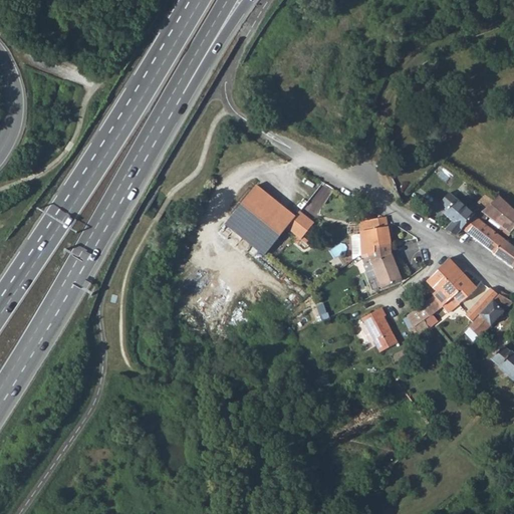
[(226,229),(266,259),(288,230),(296,219),(256,189),(226,229)]
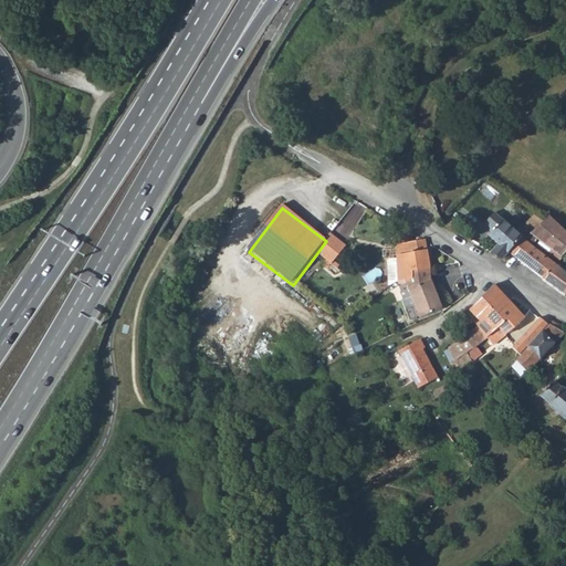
[(490,252),(501,259),(507,252),(523,238),(494,213),(485,223),(493,230),(492,231),(491,232),(490,233),(490,236),(490,237),(491,238),(498,243),(490,252)]
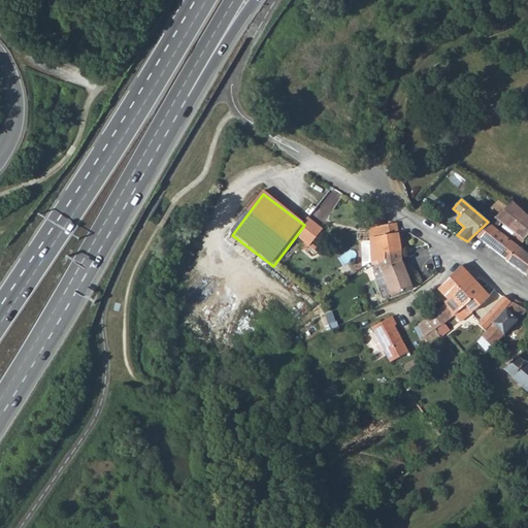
[(527,217),(521,210),(512,201),(506,205),(506,206),(494,217),(523,240),(527,234),(527,217)]
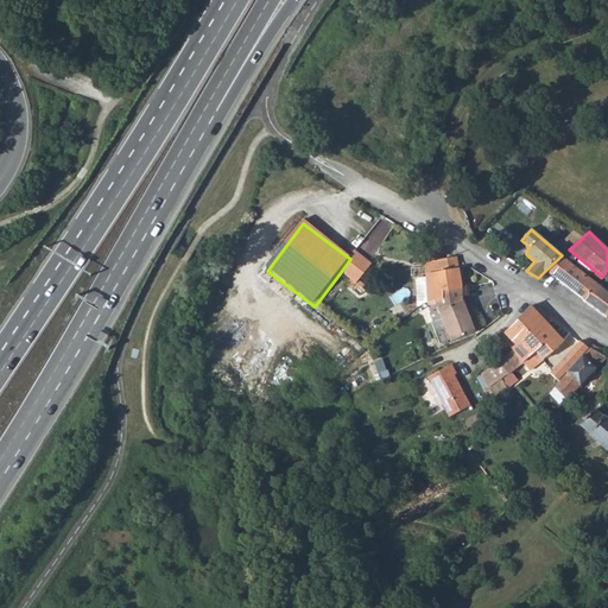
[(373,266),(355,253),(350,259),(341,272),(358,286),(360,283),(373,266)]
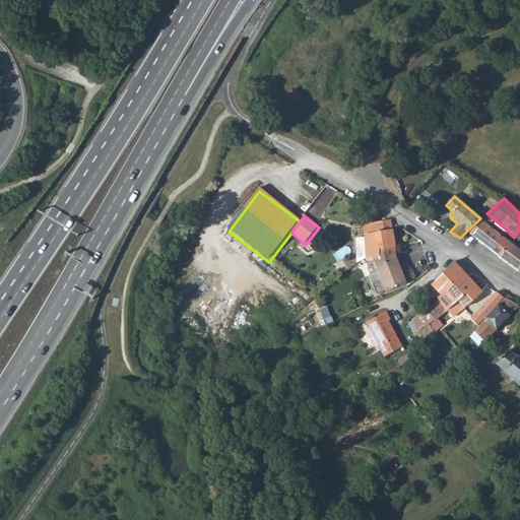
[(510,243),(480,218),(466,232),(498,255),(498,256),(518,270),(519,269),(519,268),(519,250),(510,244),(510,243)]
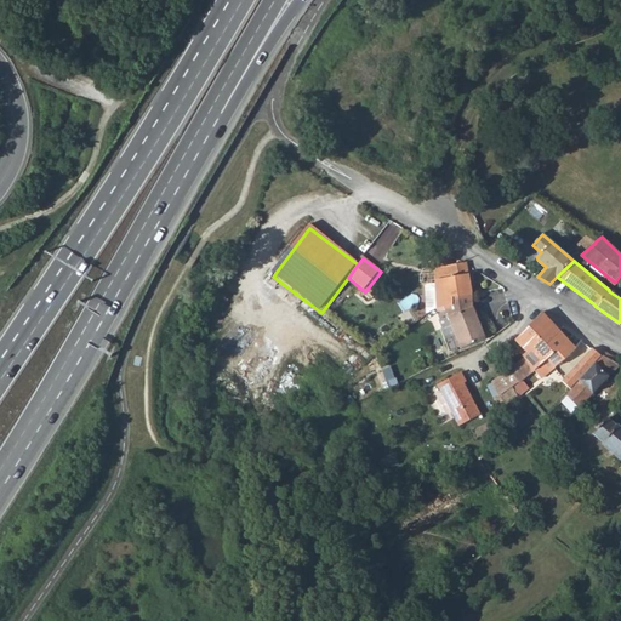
[(471,294),(467,268),(465,265),(460,266),(444,268),(433,268),(436,288),(427,289),(425,291),(427,311),(438,309),(451,307),(451,298),(471,294)]
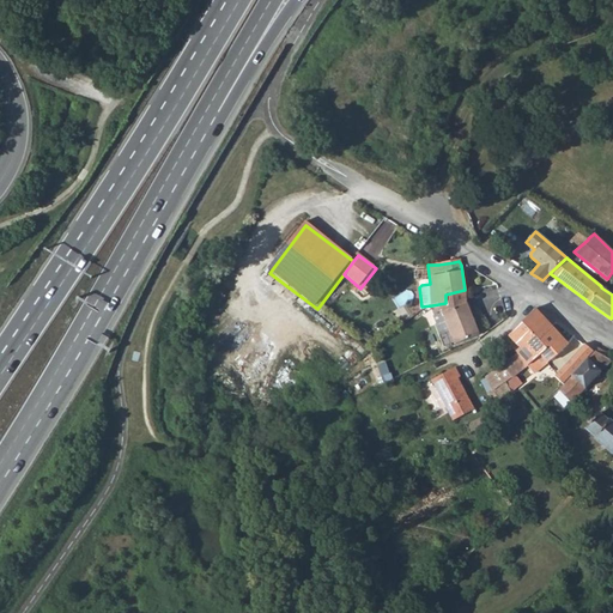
[(360,289),(371,297),(374,293),(363,285),(360,289)]
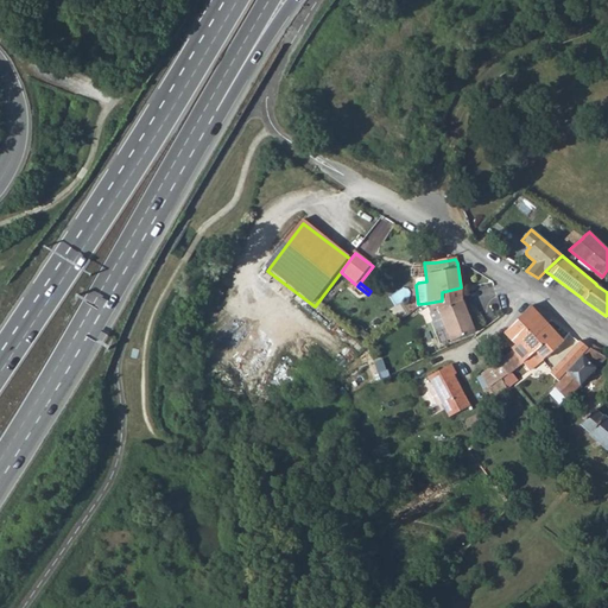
[(462,301),(461,287),(442,292),(442,301),(443,305),(438,308),(449,340),(472,331),(464,318),(468,317),(462,301)]
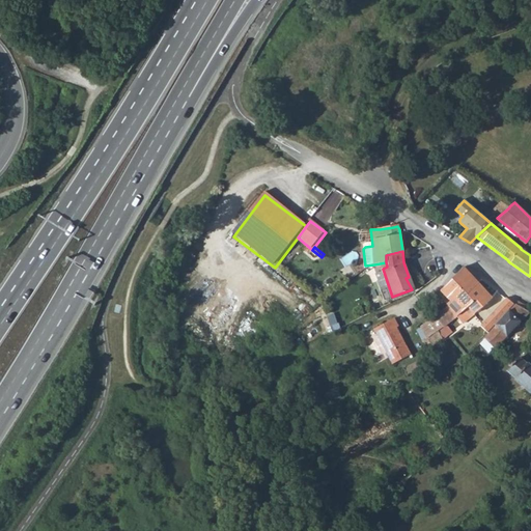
[(492,300),(464,269),(441,290),(450,302),(446,306),(448,308),(455,317),(456,320),(459,317),(458,315),(468,308),(472,314),(481,309),(492,300)]
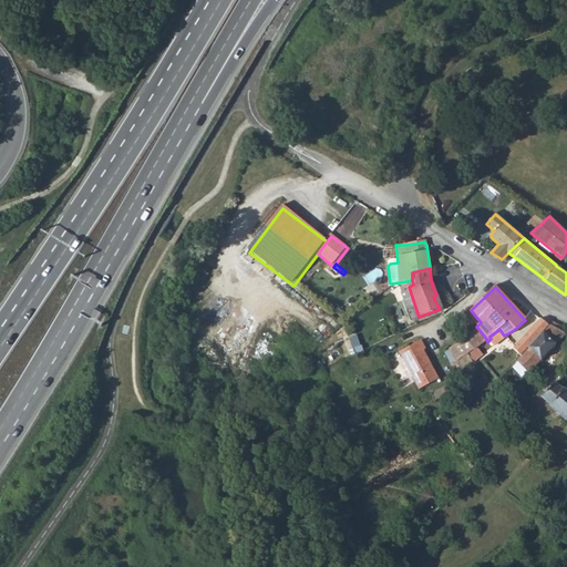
[(512,348),(521,356),(547,326),(538,319),(512,348)]
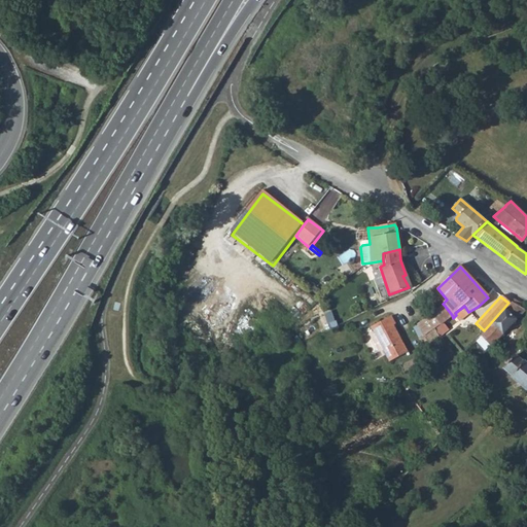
[(516,307),(510,302),(508,303),(484,330),(479,336),(489,345),(490,347),(524,312),(516,307)]
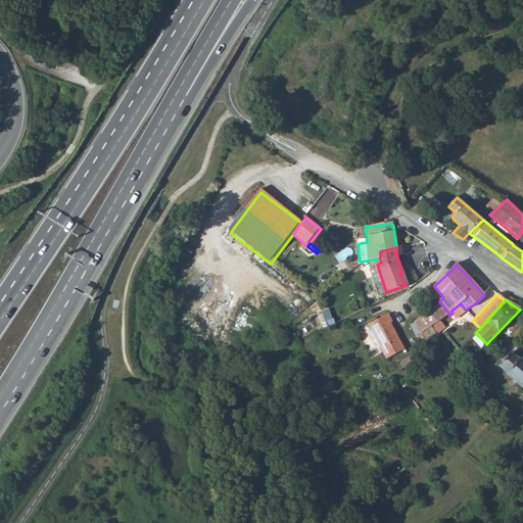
[(448,313),(441,303),(429,313),(414,323),(420,334),(424,343),(436,334),(431,327),(448,313)]
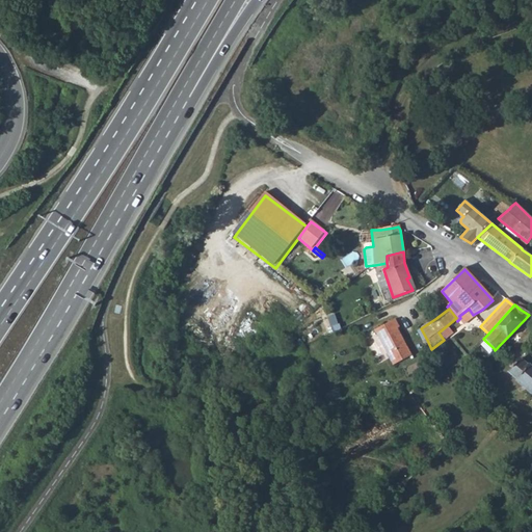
[(462,320),(473,315),(469,309),(459,316),(460,318),(462,320)]
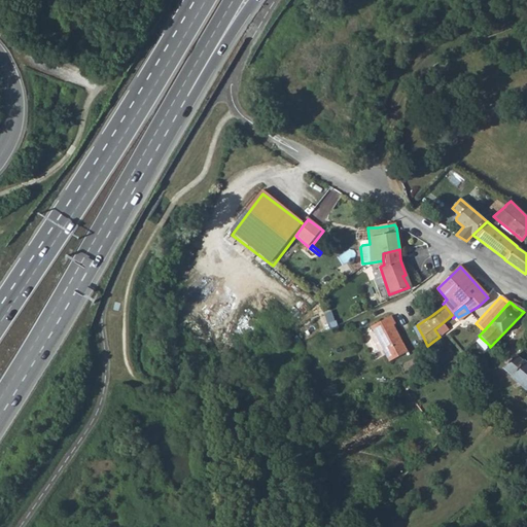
[(392,317),(373,328),(392,362),(411,352),(395,325),(397,324),(392,317)]
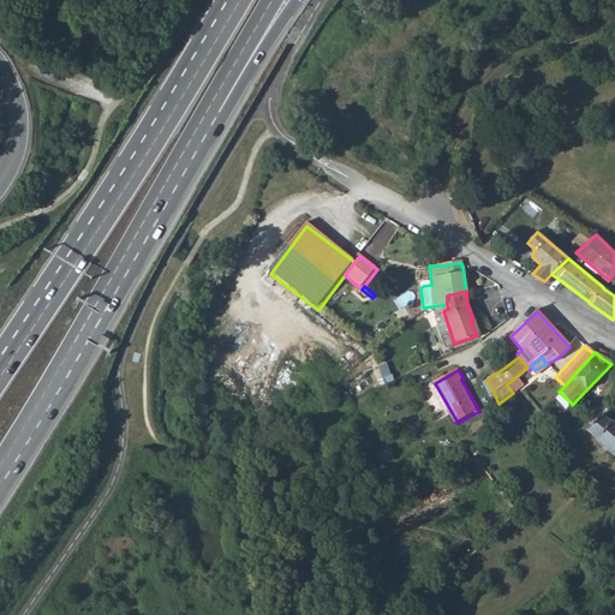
[(563,410),(571,402),(559,392),(553,399),(563,410)]
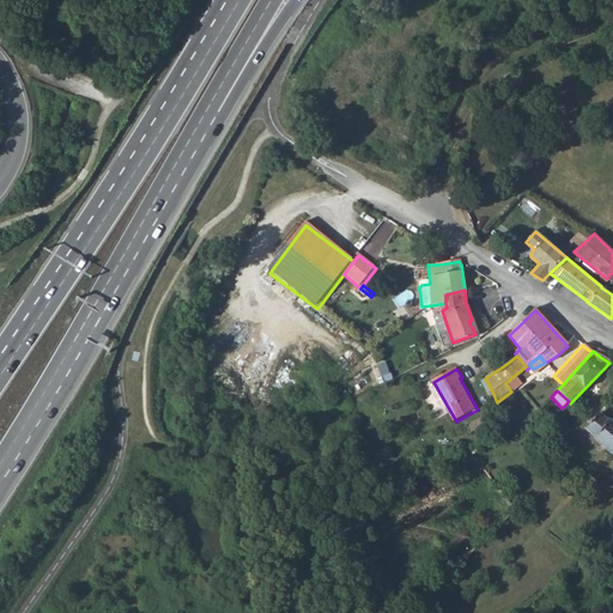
[(606,422),(596,414),(583,430),(594,437),(593,439),(612,454),(612,424),(608,420),(606,422)]
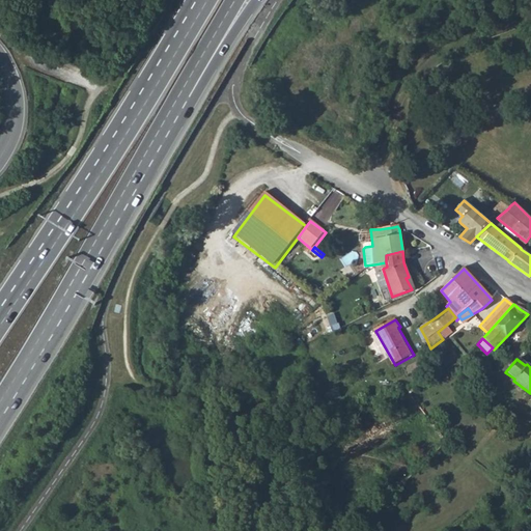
All buildings are outlined.
